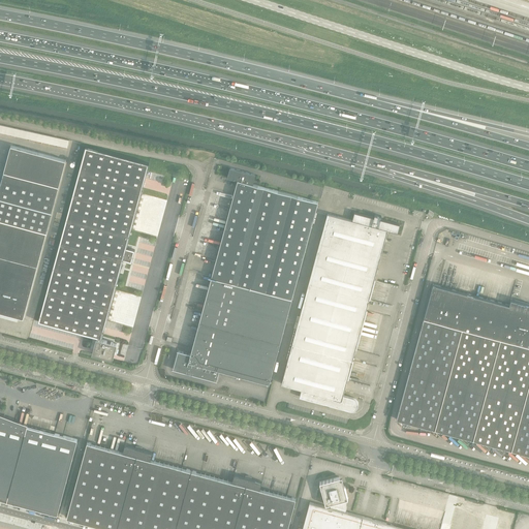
[(0,186),(0,316),(18,321),(19,317),(23,318),(66,160),(11,146),(0,186)]
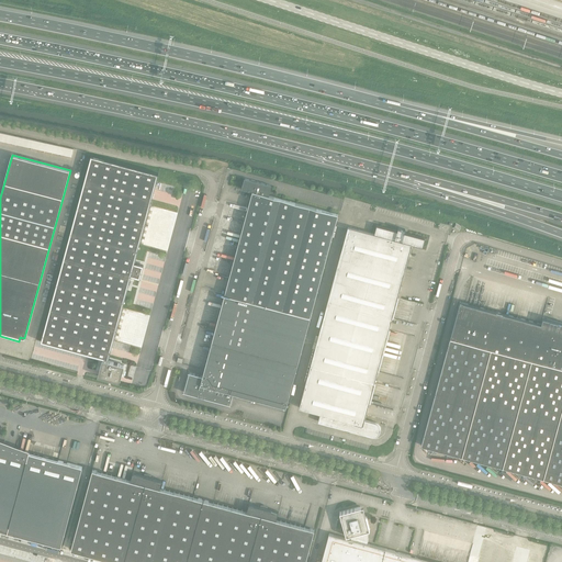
[(122,374),(124,366),(108,361),(131,277),(141,279),(144,266),(134,263),(158,173),(91,156),(41,341),(103,358),(103,360),(102,359),(98,377),(120,382),(122,374)]
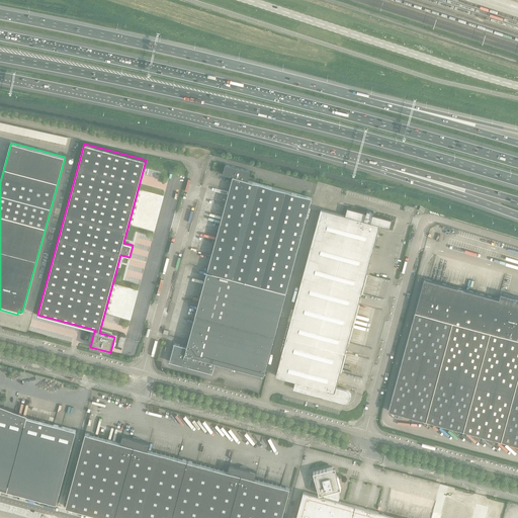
[(234,167),(226,165),(223,174),(231,177),(234,167)]
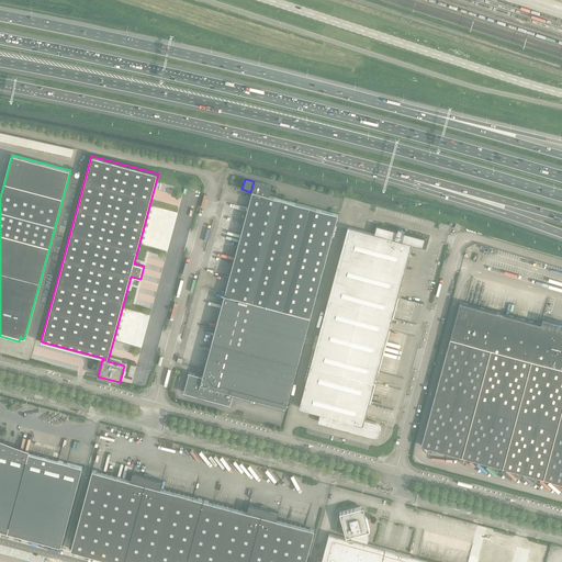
[(262,183),(254,181),(250,192),(253,192),(260,194),(262,183)]
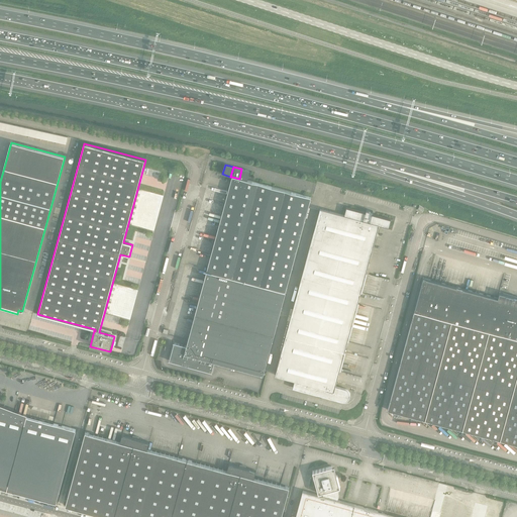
[(247,181),(250,171),(241,169),(239,179),(247,181)]
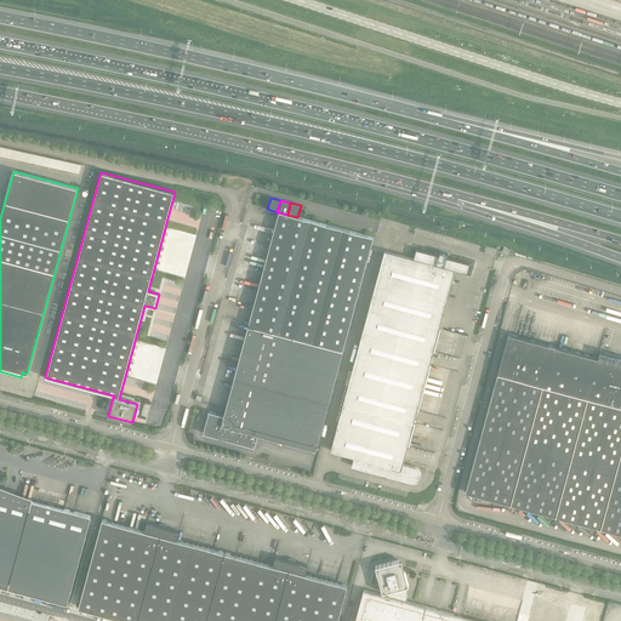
[(288,215),(279,212),(224,416),(221,415),(221,414),(220,415),(211,412),(205,433),(224,438),(224,437),(231,438),(229,442),(231,439),(255,446),(258,434),(317,450),(374,238),(297,217),(288,215)]
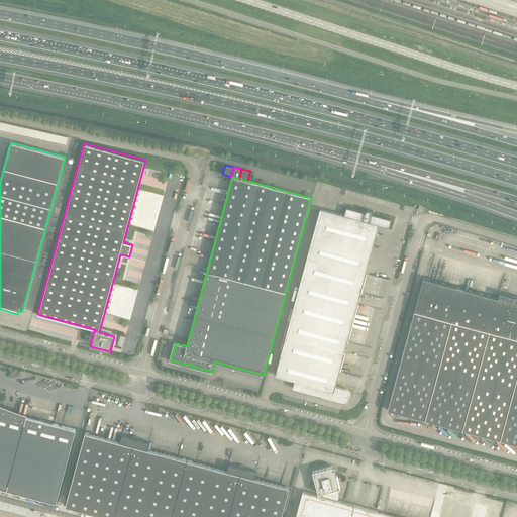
[(346,208),(344,215),(359,219),(362,212),(346,208)]
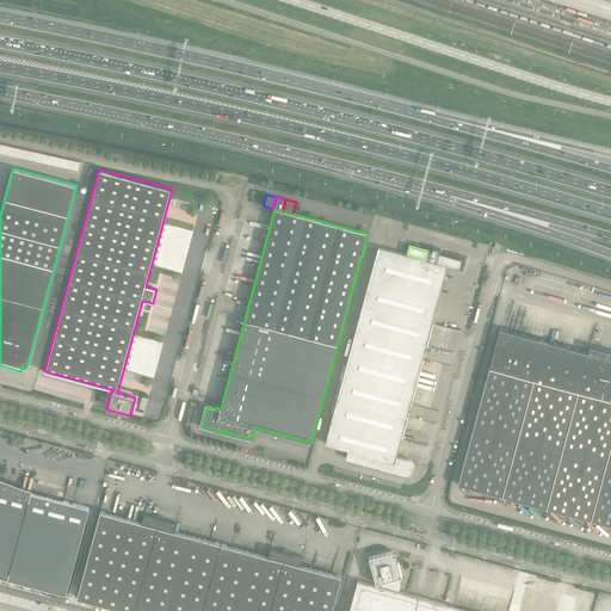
[(407,254),(378,247),(326,444),(350,450),(347,458),(377,467),(376,469),(378,470),(380,468),(403,474),(406,474),(407,474),(408,474),(409,474),(411,473),(412,471),(413,470),(413,469),(413,468),(414,467),(414,466),(413,464),(413,463),(412,462),(412,461),(411,461),(409,460),(408,460),(396,456),(401,439),(407,417),(411,403),(423,358),(426,346),(432,323),(448,269),(450,267),(451,266),(442,264),(425,259),(407,254)]
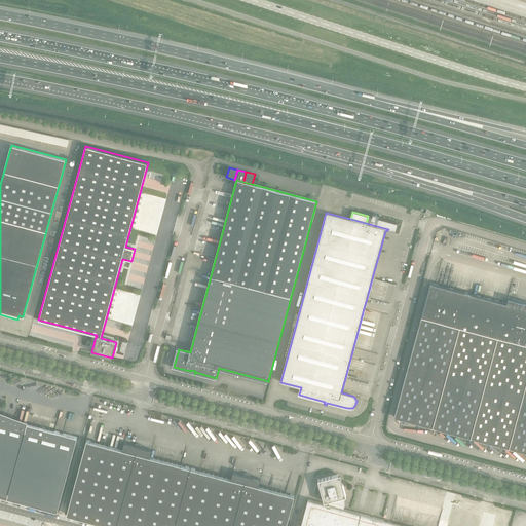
[(383,220),(376,218),(377,216),(375,215),(374,217),(368,216),(366,223),(380,227),(383,220)]
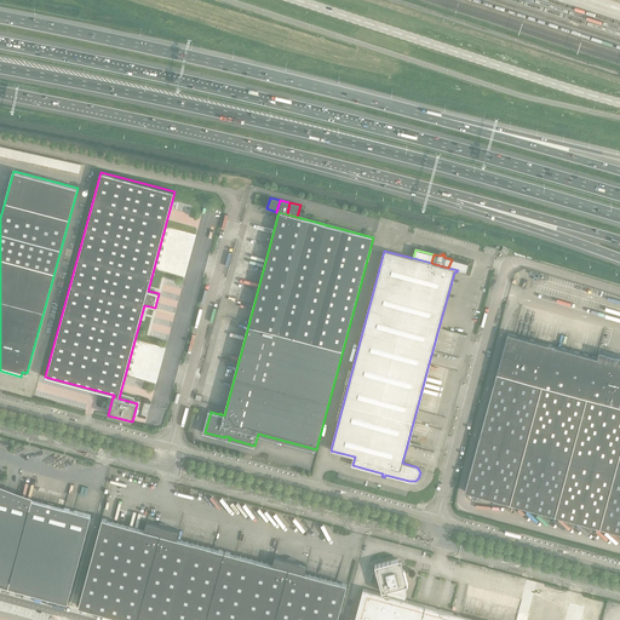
[(458,270),(466,273),(469,263),(452,259),(448,268),(458,270)]
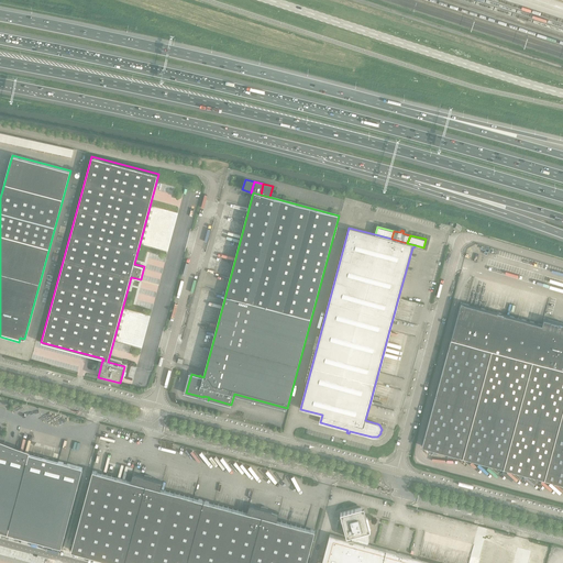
[(542,324),(461,302),(422,446),(504,468),(542,324)]
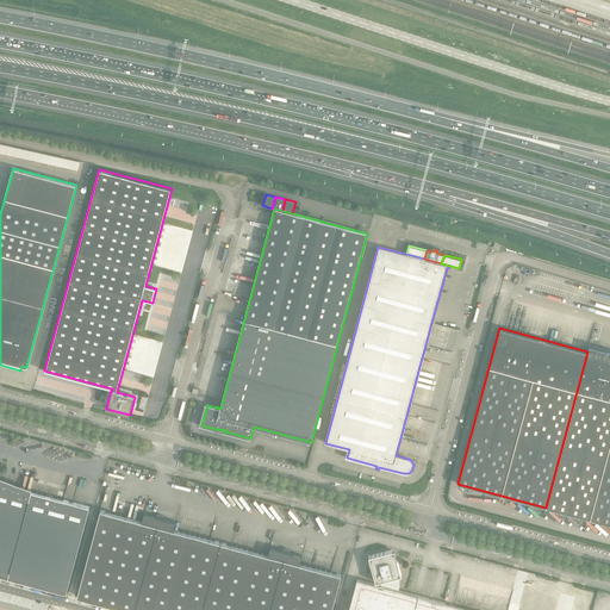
[(573,515),(609,375),(609,350),(590,346),(587,352),(546,508),(573,515)]
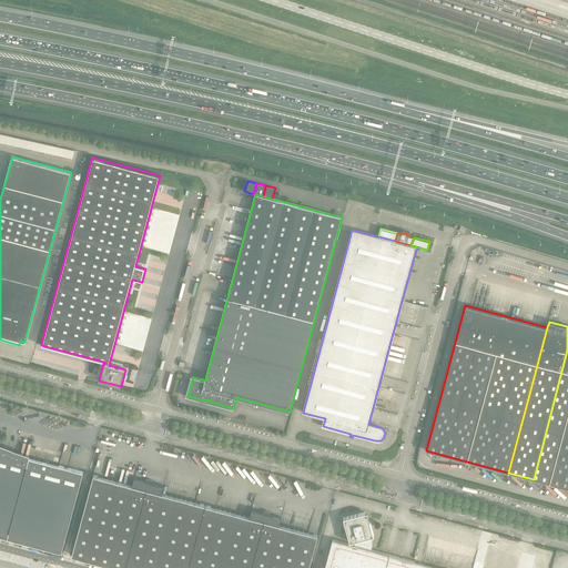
[(382,375),(383,376),(395,333),(393,333),(382,375)]
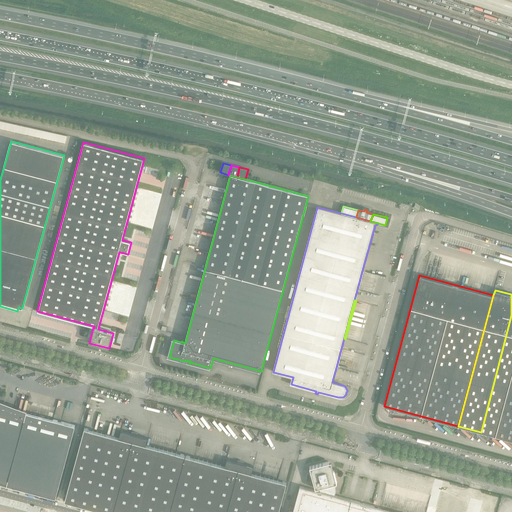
[(511,315),(481,432),(511,440),(511,315)]
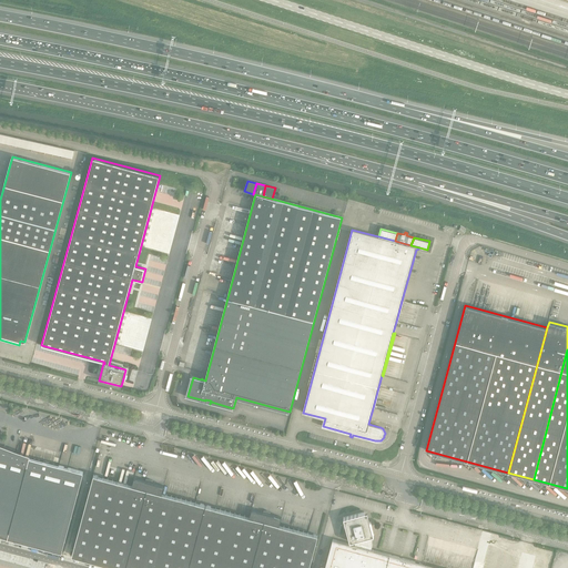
[(0,508),(14,454),(0,449),(0,508)]
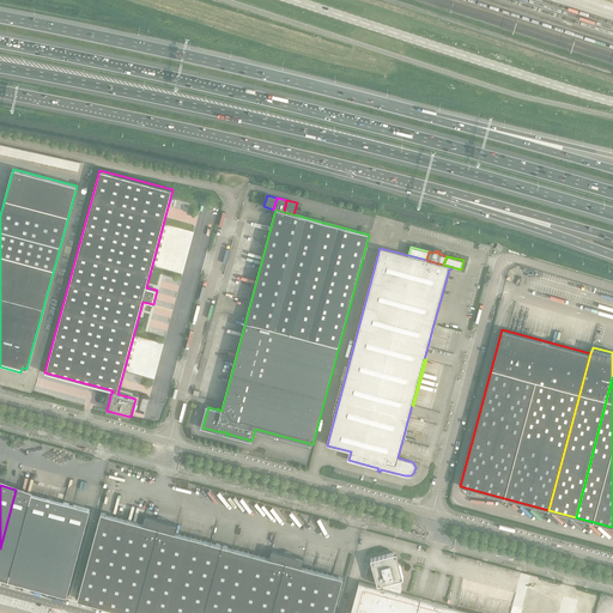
[(53,499),(16,490),(0,548),(0,577),(30,587),(53,499)]
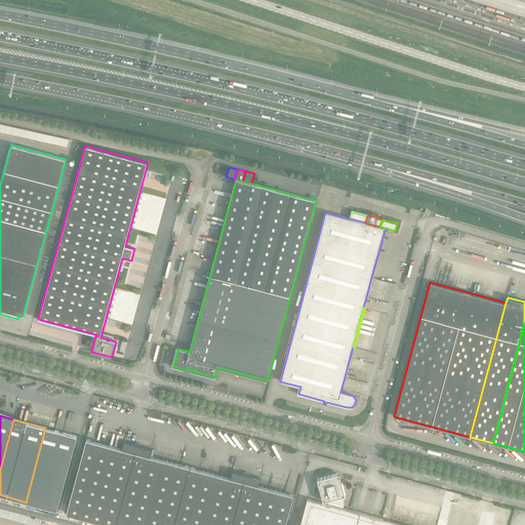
[(77,436),(45,428),(26,502),(57,511),(77,436)]
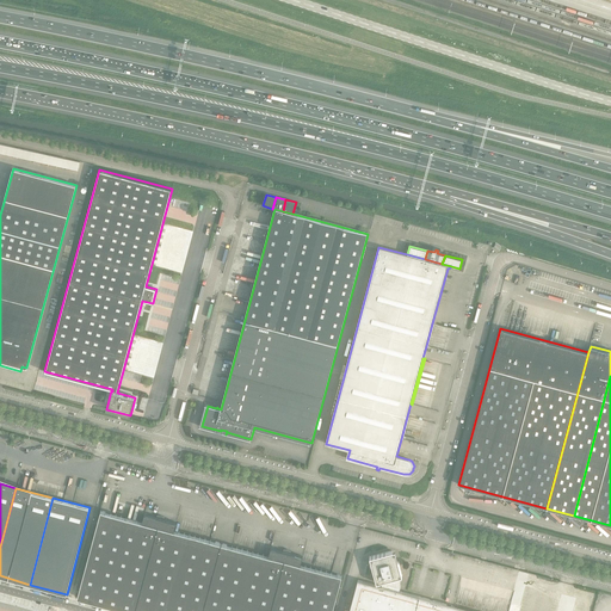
[(135,610),(161,518),(159,518),(159,516),(158,516),(158,517),(144,513),(142,522),(102,511),(78,597),(128,610),(135,610)]
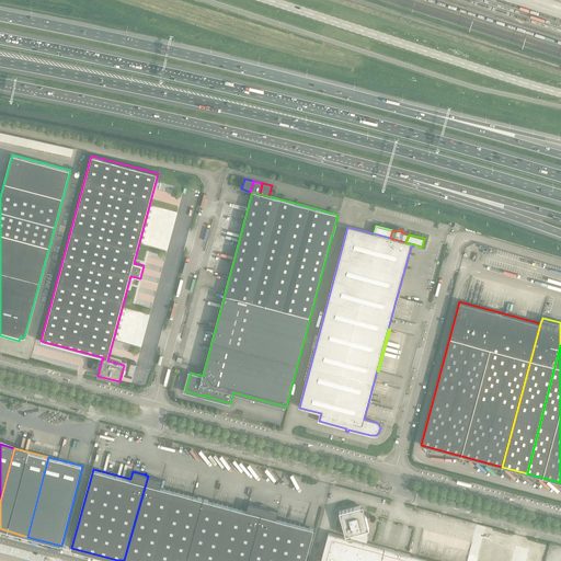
[(186,560),(204,499),(203,499),(160,488),(162,480),(151,477),(151,474),(150,474),(149,477),(148,476),(124,560),(186,560)]
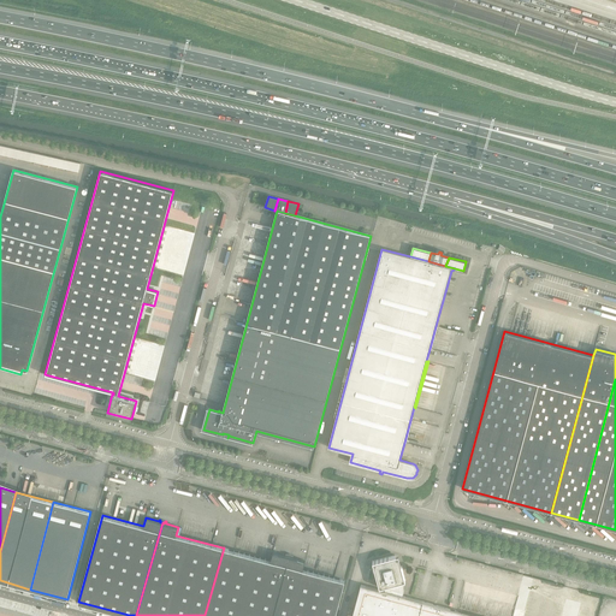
[(272,615),(289,557),(286,556),(288,555),(286,554),(285,556),(273,552),(271,561),(224,548),(205,615),(272,615)]
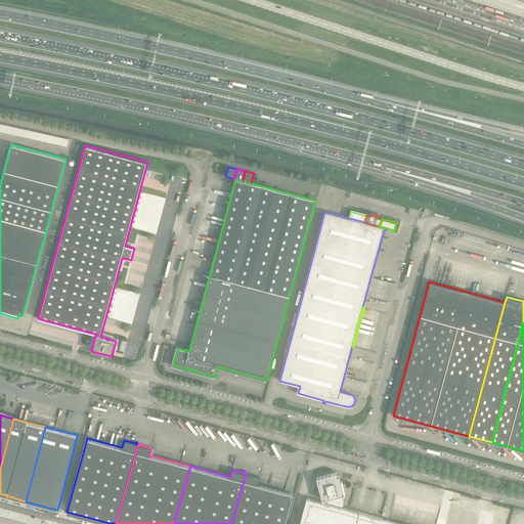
[(328,503),(343,508),(343,506),(344,503),(344,499),(344,498),(343,496),(343,494),(345,494),(342,481),(341,481),(339,472),(337,473),(317,478),(322,499),(328,498),(328,503)]
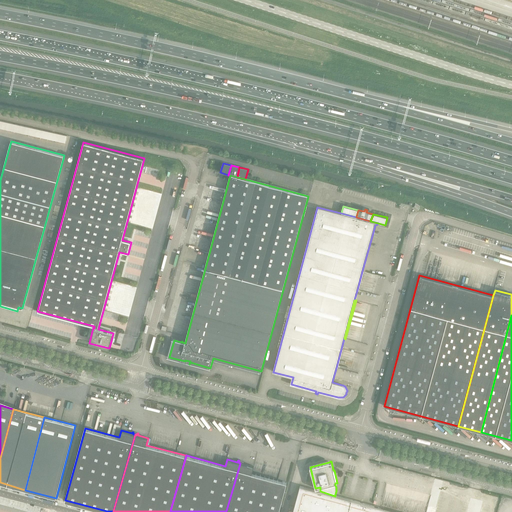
[(278,511),(286,482),(252,473),(254,466),(243,463),(244,462),(243,462),(242,463),(240,463),(226,511),(278,511)]
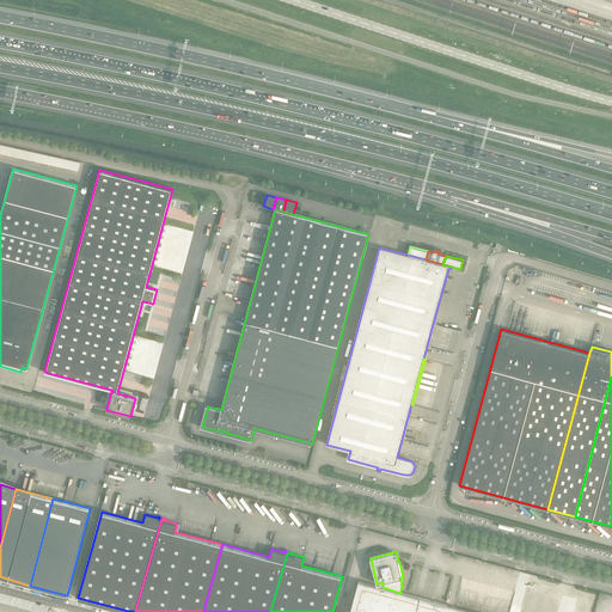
[(473,611),(401,593),(383,587),(359,581),(350,611),(346,611),(344,611),(473,611)]
